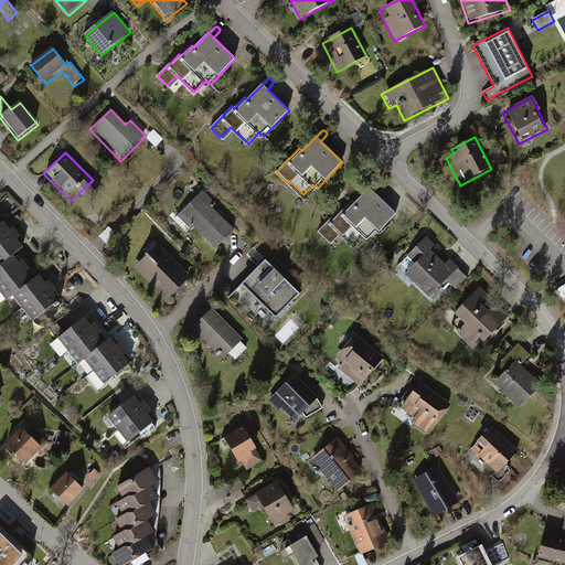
[(374,183),(355,203),(352,200),(341,212),(339,210),(318,232),(328,241),(338,231),(355,247),(365,236),(368,238),(370,237),(372,240),(396,214),(374,193),(380,187),(380,185),(380,184),(380,183),(379,182),(376,182),(375,182),(374,183)]
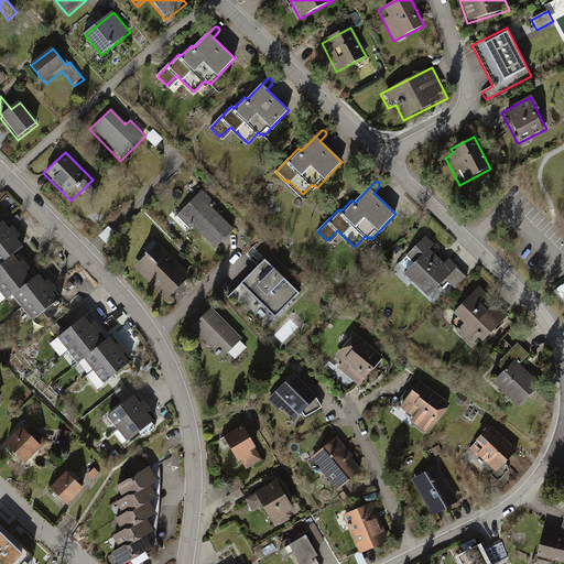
[(216,205),(201,191),(172,220),(185,234),(191,229),(214,251),(235,230),(213,208),(216,205)]
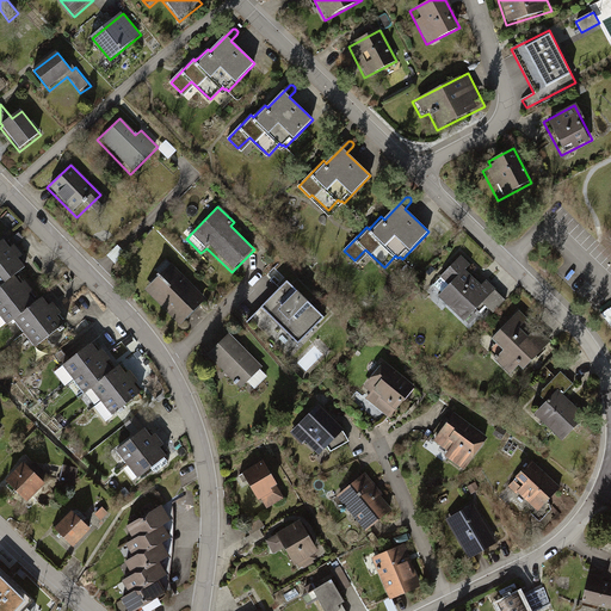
[(11,250),(5,241),(0,244),(0,288),(16,277),(26,269),(19,260),(24,257),(16,246),(11,250)]
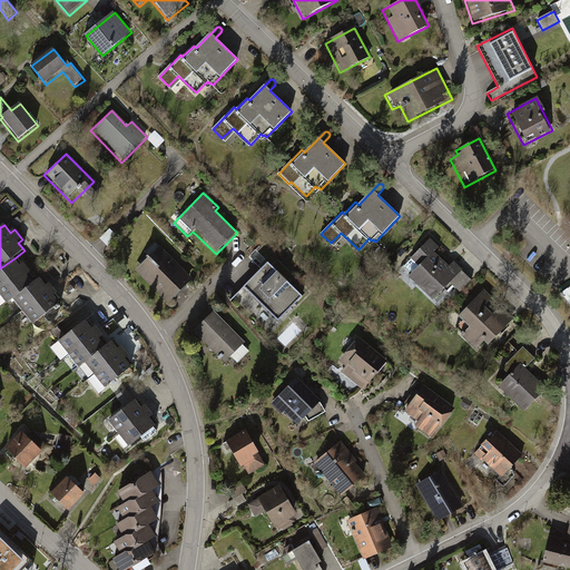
[(439,248),(429,238),(395,271),(430,306),(463,274),(452,262),(446,267),(433,254),(439,248)]
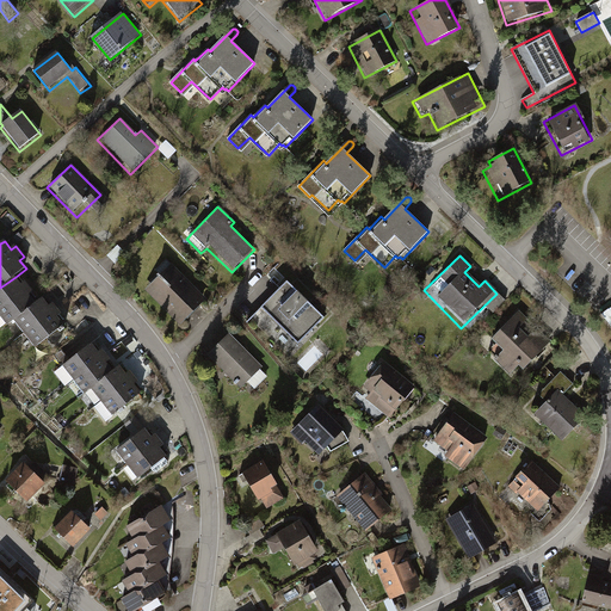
[(207,301),(171,264),(142,292),(177,328),(207,301)]
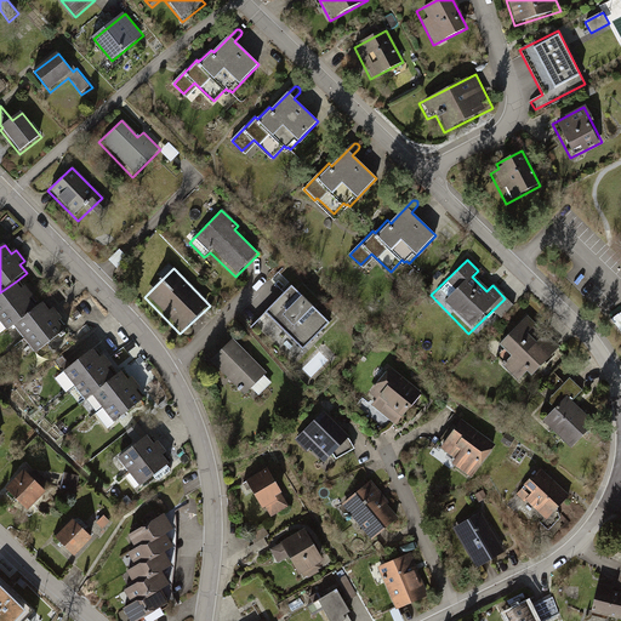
[(22,290),(16,281),(0,292),(0,320),(7,331),(15,326),(38,309),(30,301),(35,297),(27,286),(22,290)]
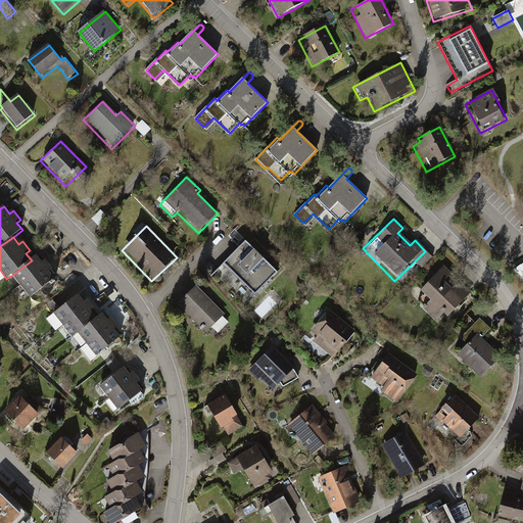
[(253,246),(248,251),(244,247),(230,262),(234,266),(230,270),(256,297),(280,274),(253,246)]
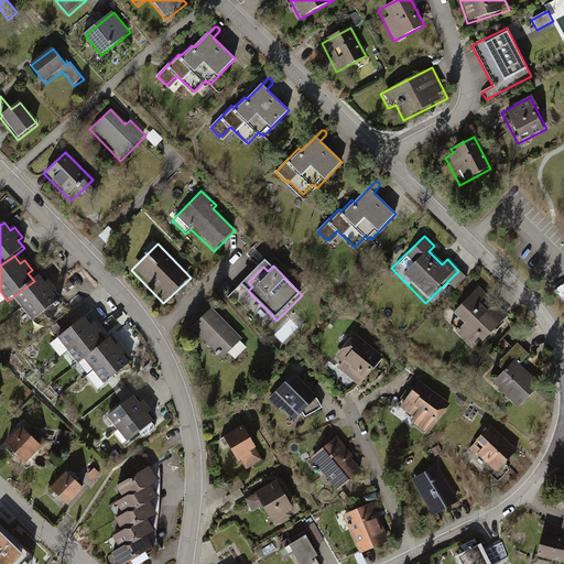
[(46,284),(40,275),(34,281),(13,296),(33,322),(60,302),(54,294),(58,291),(51,281),(46,284)]
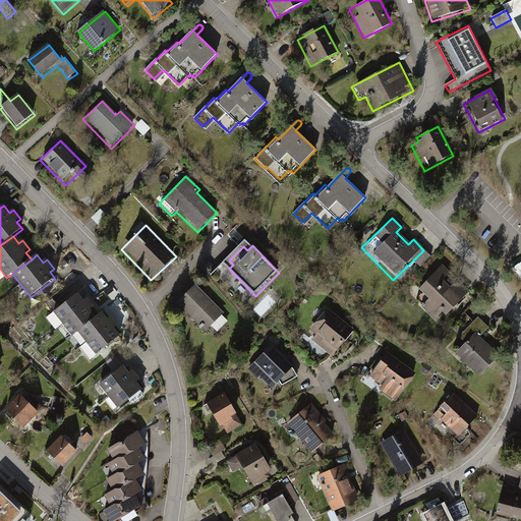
[(467,292),(442,266),(410,297),(436,324),(448,311),(455,319),(467,307),(460,299),(467,292)]
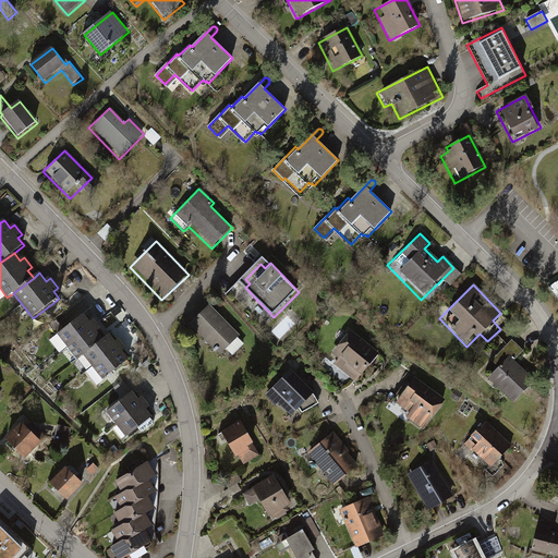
[(241,337),(209,305),(187,327),(219,359),(225,352),(231,359),(244,346),(239,339),(241,337)]
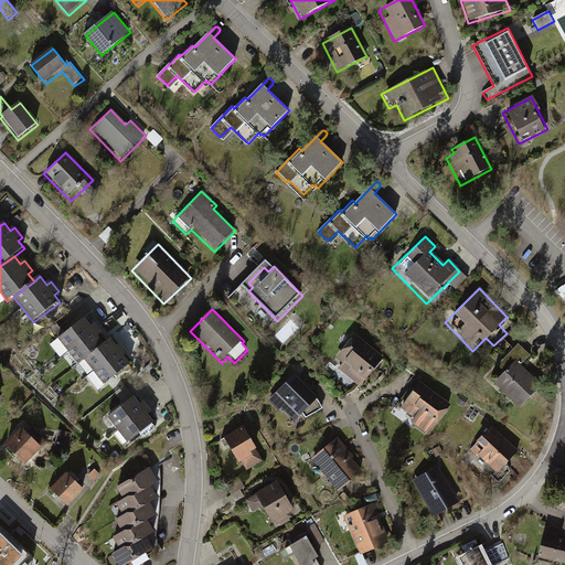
[(92,328),(85,319),(59,340),(78,365),(85,361),(105,345),(99,338),(104,334),(96,324),(92,328)]
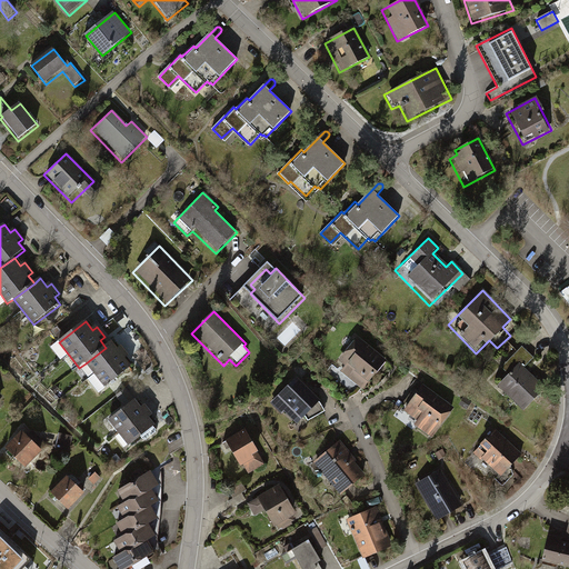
[(391,359),(359,333),(337,362),(345,368),(342,371),(367,391),(391,359)]
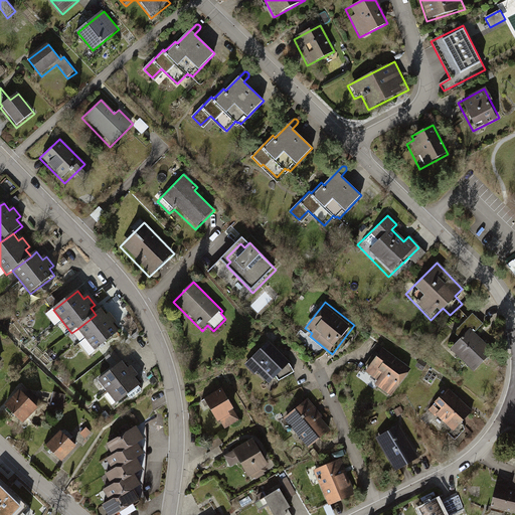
[(108,318),(102,310),(96,315),(77,329),(96,352),(120,333),(115,326),(118,324),(112,315),(108,318)]
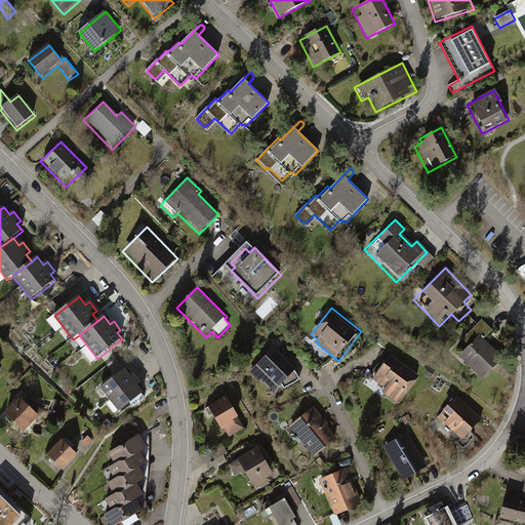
[(492,331),(481,320),(461,340),(468,347),(456,359),(481,382),(502,360),(483,340),(492,331)]
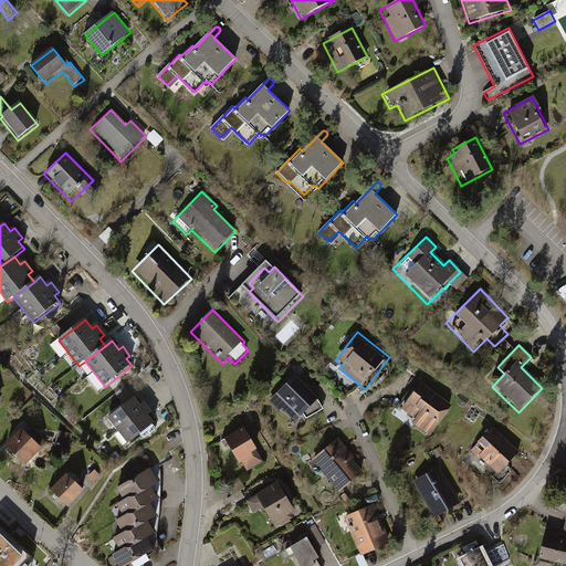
[(321,398),(296,375),(270,402),(282,413),(284,411),(297,423),(321,398)]
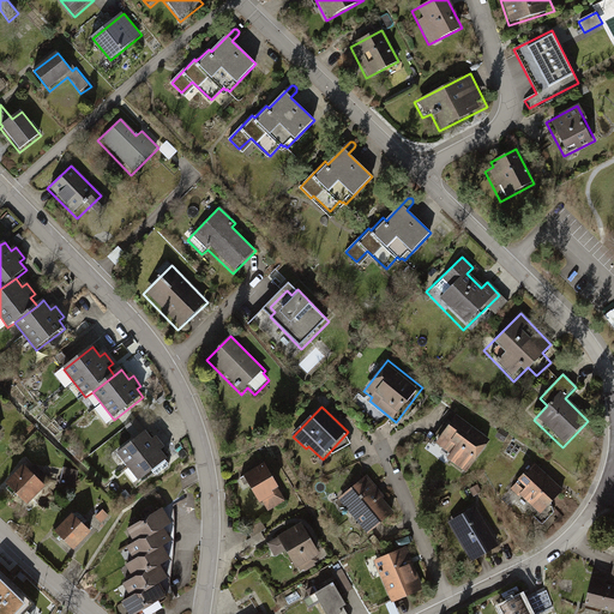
[(494,439),(459,414),(434,447),(450,459),(447,462),(467,476),(494,439)]
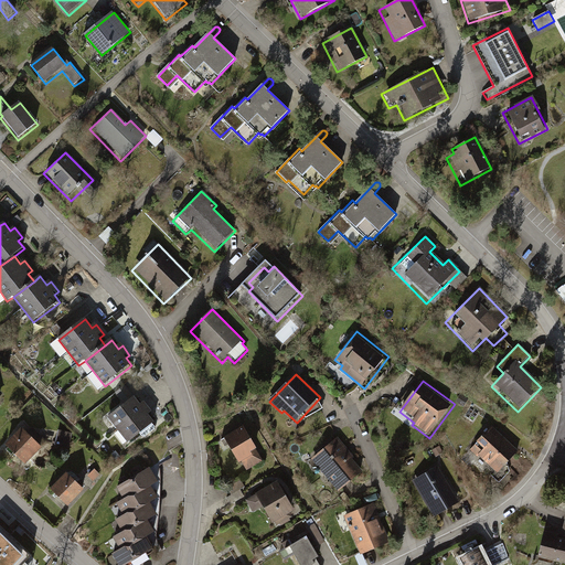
[(131,394),(125,386),(116,393),(123,401),(131,394)]
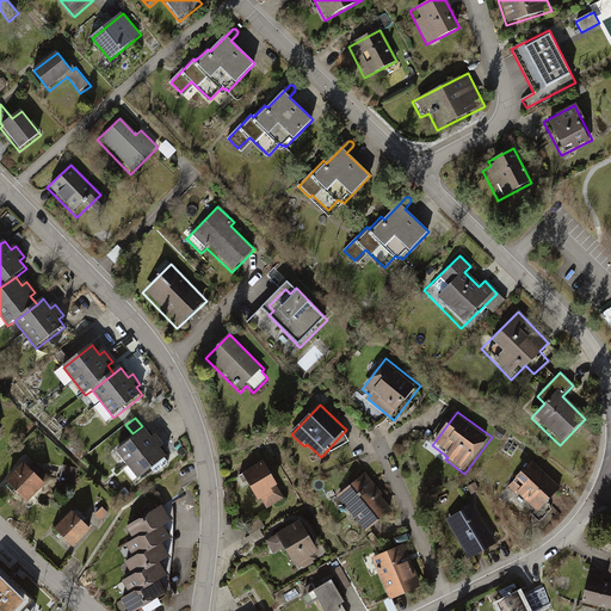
[(152,438),(146,430),(117,451),(137,480),(167,457),(160,449),(165,445),(156,434),(152,438)]
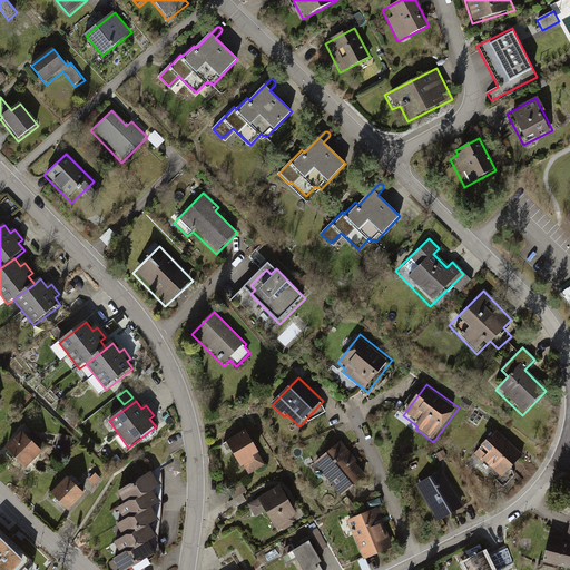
[(528,457),(498,430),(474,455),(508,485),(520,473),(516,469),(528,457)]
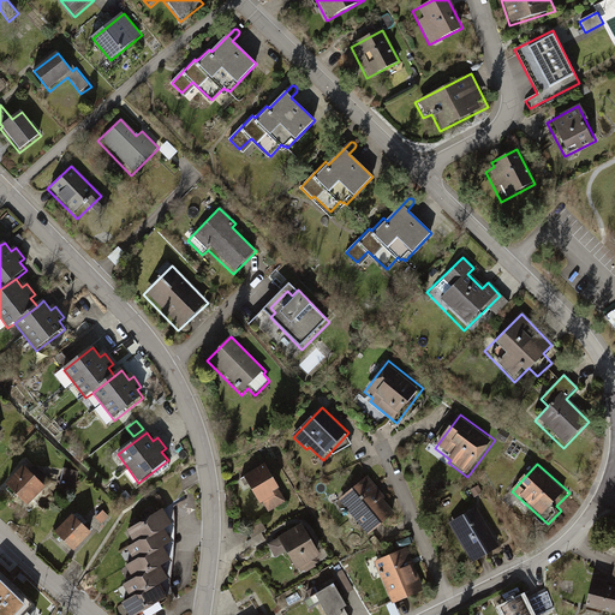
[(288,502),(267,465),(244,478),(261,507),(264,505),(269,513),(288,502)]
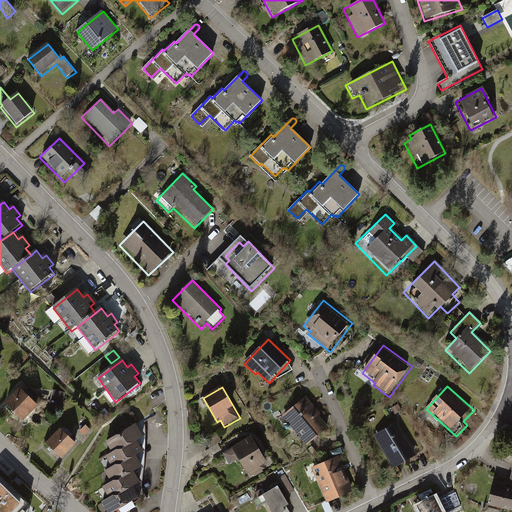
[(40,406),(20,389),(5,405),(25,423),(40,406)]
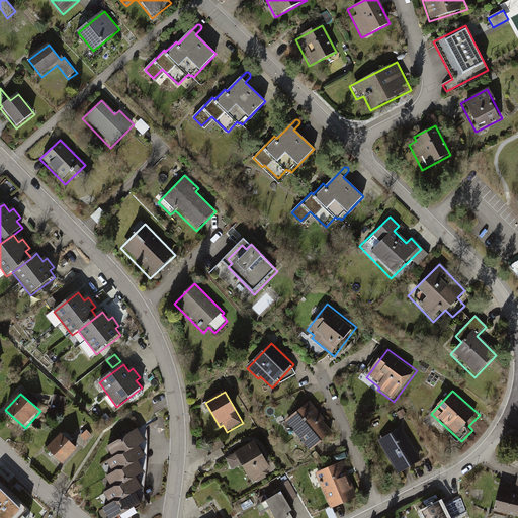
[(67,398),(55,396),(52,409),(64,411),(67,398)]
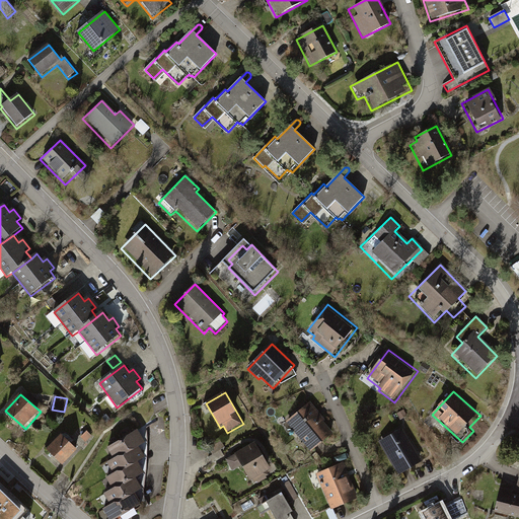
[(337,433),(311,403),(287,424),(311,453),(337,433)]
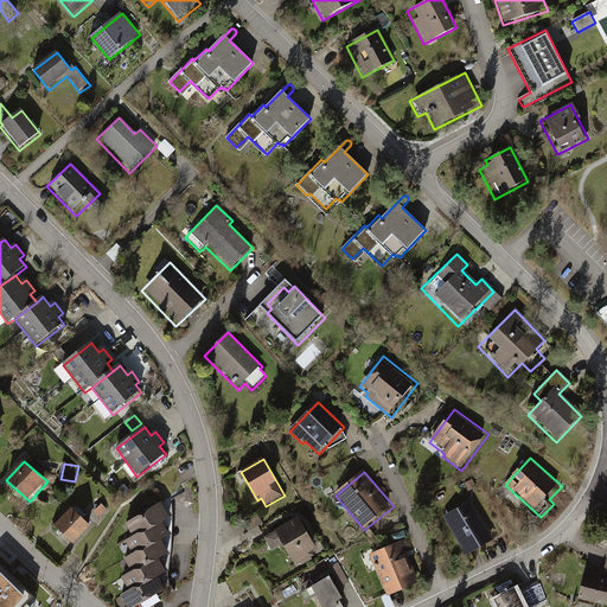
[(475,500),(443,518),(466,558),(498,542),(475,500)]
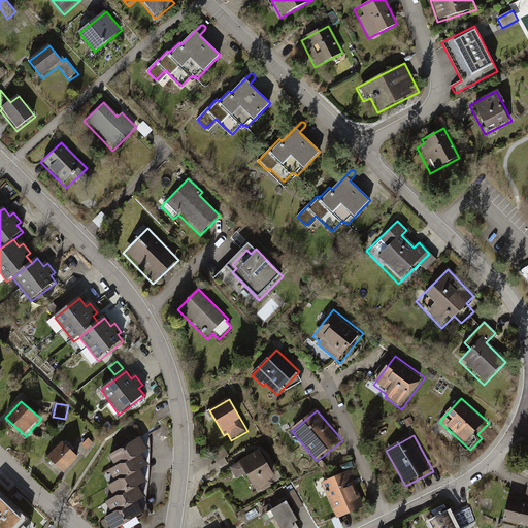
[(114,467),(140,453),(146,450),(139,436),(106,454),(114,467)]
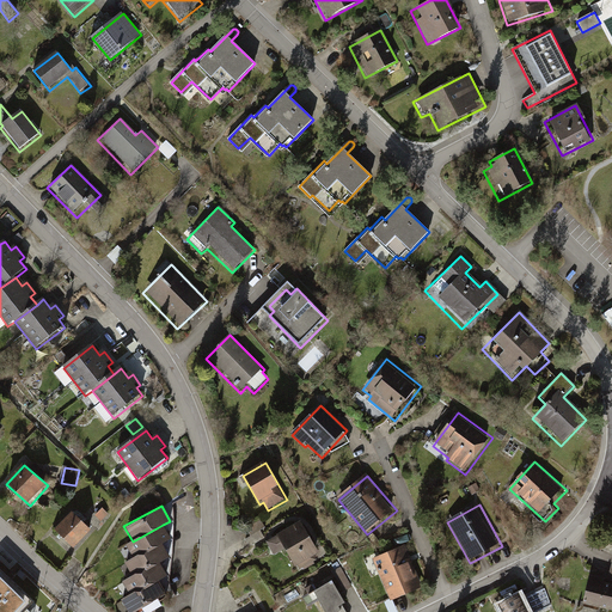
[(110,514),(104,509),(97,518),(103,522),(110,514)]
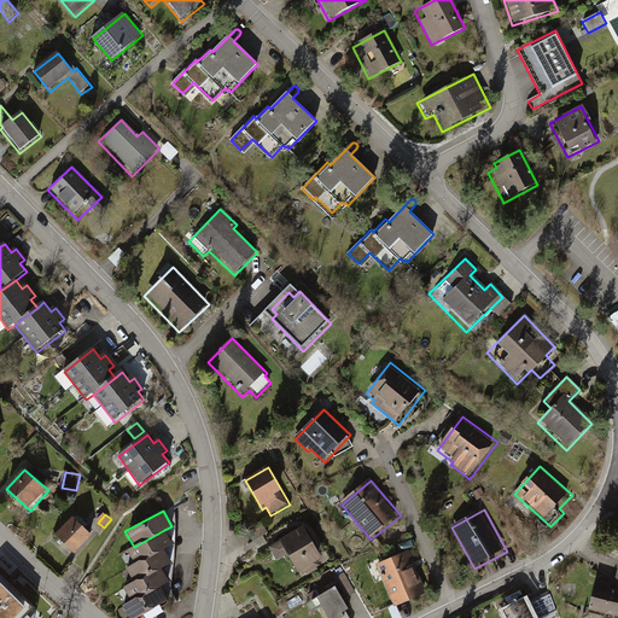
[(93,538),(74,518),(54,536),(74,557),(93,538)]
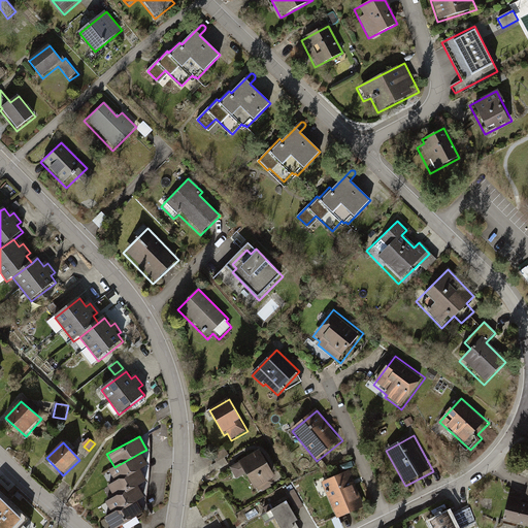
[(229,456),(226,450),(213,456),(218,462),(225,458),(229,456)]
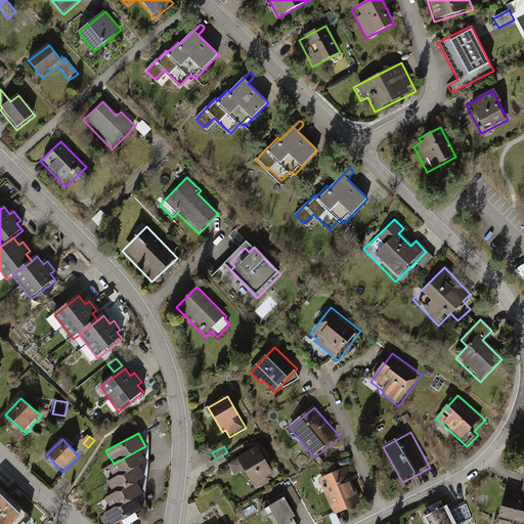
[(276,477),(258,446),(231,463),(239,476),(245,473),(255,489),(276,477)]
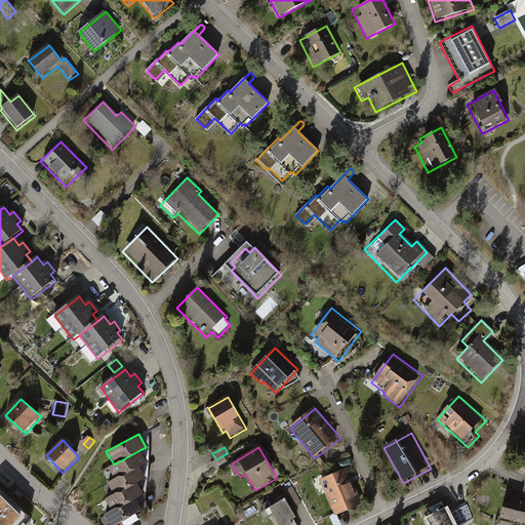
[(112,480),(138,466),(146,461),(139,450),(114,465),(106,469),(112,480)]
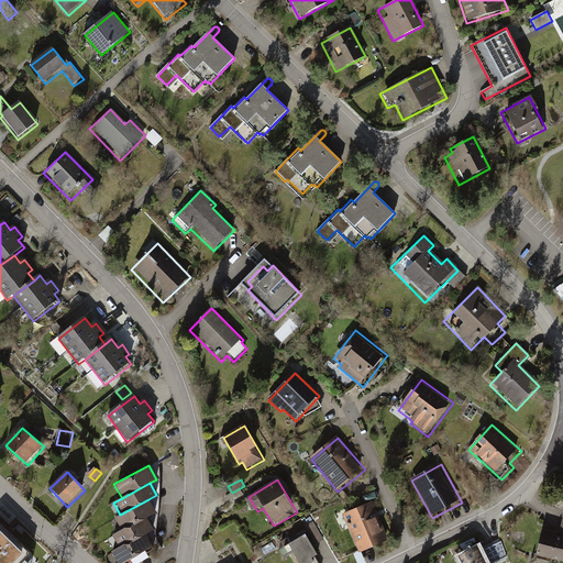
[(244,495),(240,488),(232,493),(227,496),(231,503),(244,495)]
